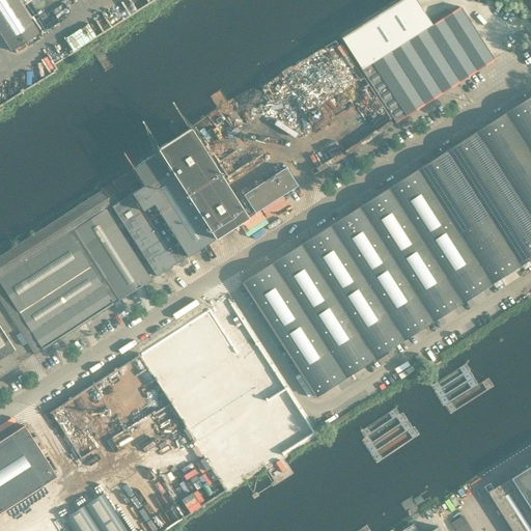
[(0,0),(0,33),(11,51),(39,33),(18,0),(0,0)]
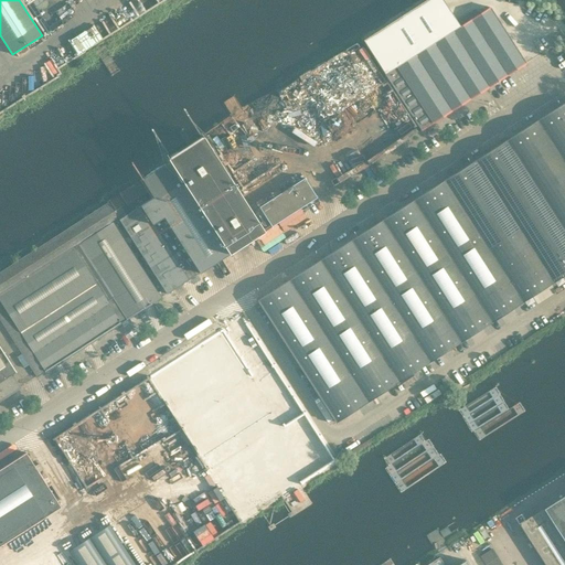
[(139,0),(151,10),(160,0),(139,0)]
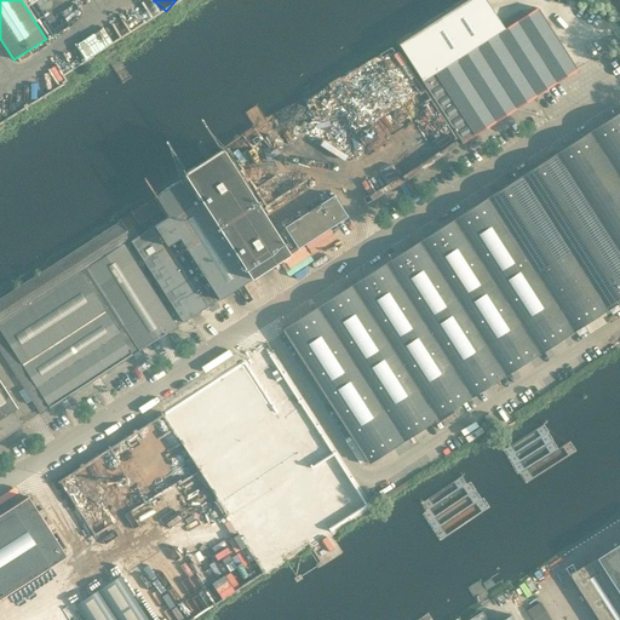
[(484,0),(468,0),(399,45),(423,82),(461,143),(533,97),(535,96),(541,92),(546,90),(551,86),(577,69),(537,9),(504,29),(484,0)]
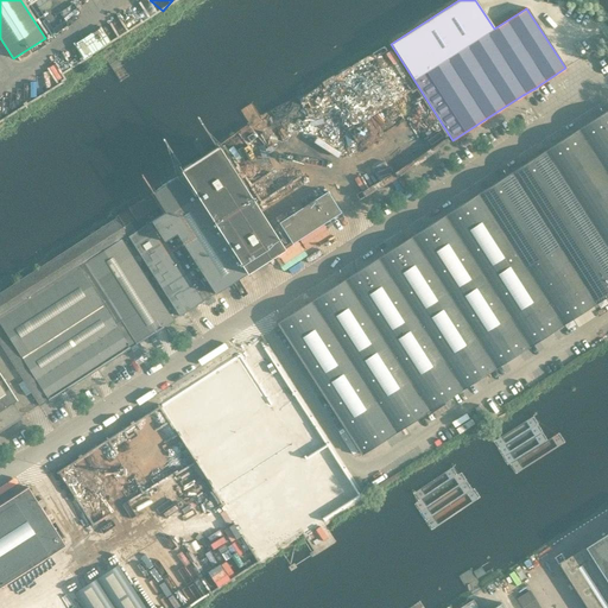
[(461,390),(607,293),(607,109),(277,323),(360,454),(461,390)]
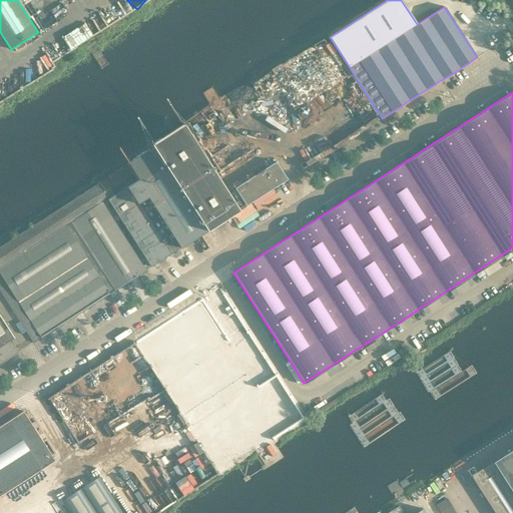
[(239,209),(195,142),(185,126),(127,163),(108,175),(115,186),(134,174),(138,179),(108,199),(151,267),(195,238),(239,209)]
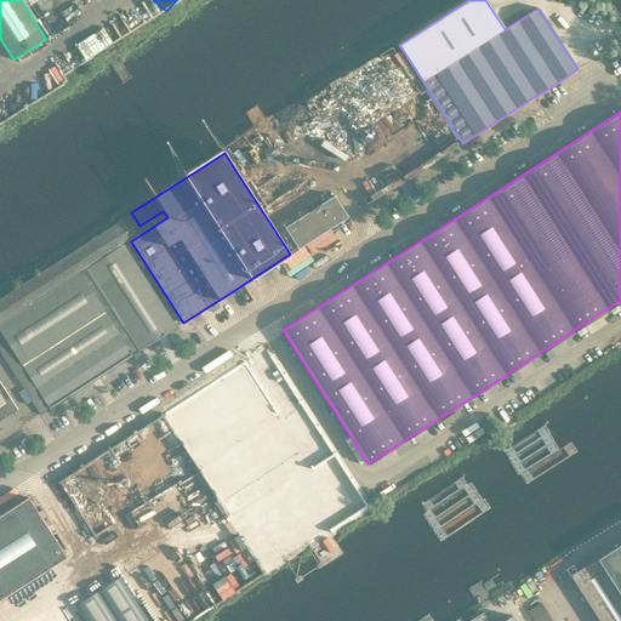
[(285,227),(298,249),(348,217),(334,195),(285,227)]
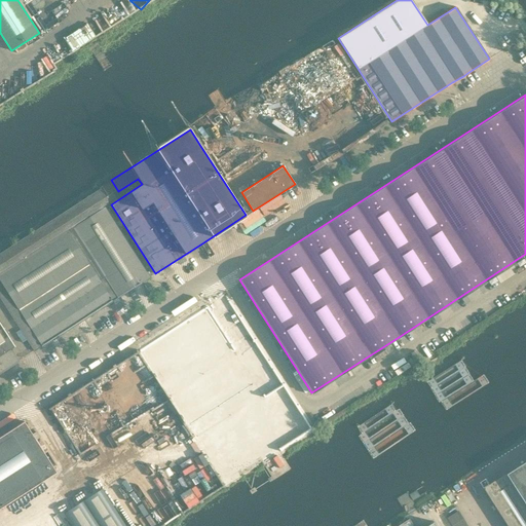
[(101,189),(0,253),(0,297),(34,350),(42,345),(126,292),(150,276),(105,208),(103,209),(102,207),(109,201),(106,197),(101,189)]
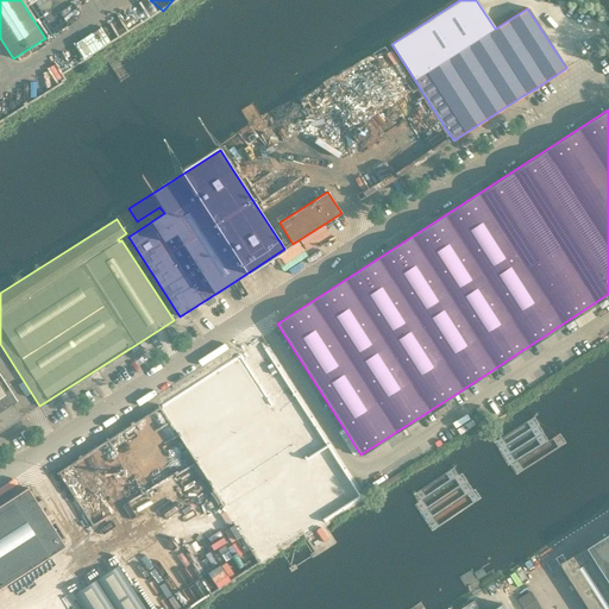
[(176,427),(256,382),(240,356),(98,439),(105,450),(107,449),(110,453),(115,450),(117,451),(158,427),(170,446),(168,447),(173,454),(187,446),(176,427)]
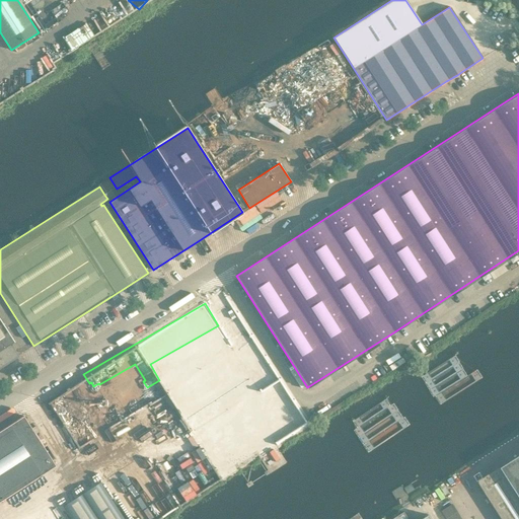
[(0,367),(18,356),(18,357),(19,356),(11,344),(14,342),(14,341),(13,342),(0,319),(0,367)]
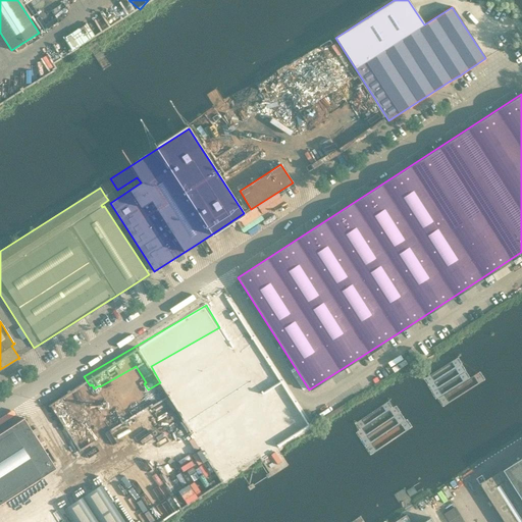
[(242,337),(177,375),(210,430),(274,393),(242,337)]
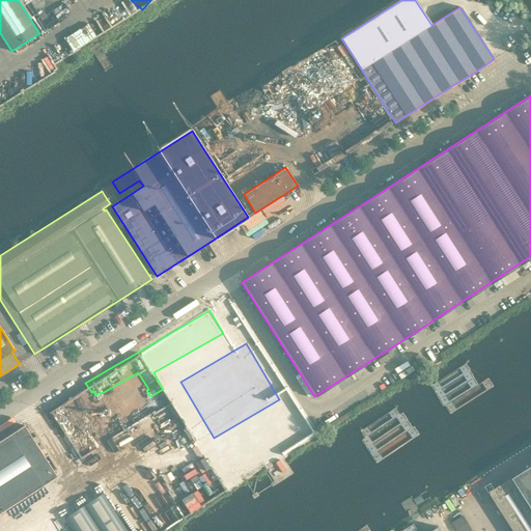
[(0,512),(57,476),(54,472),(23,425),(0,440),(0,512)]
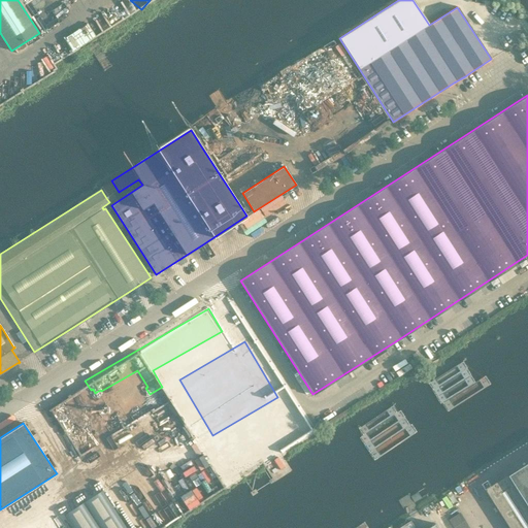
[(527,463),(516,472),(527,491),(527,463)]
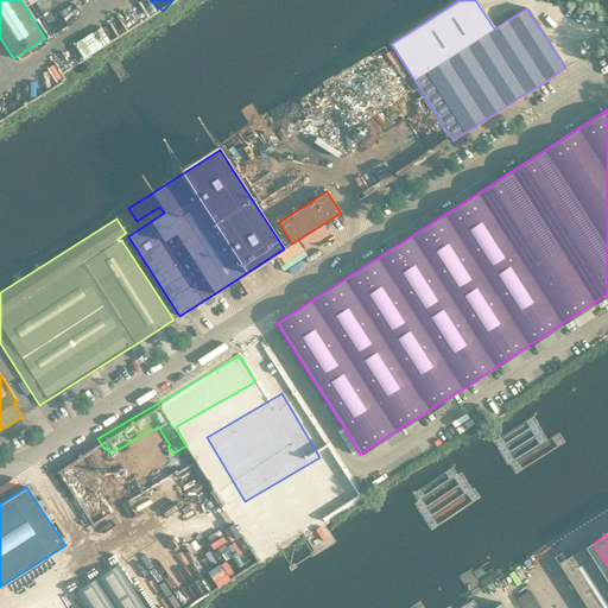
[(607,607),(607,577),(588,546),(561,564),(583,600),(581,602),(577,596),(565,605),(567,607),(586,607),(588,607),(607,607)]
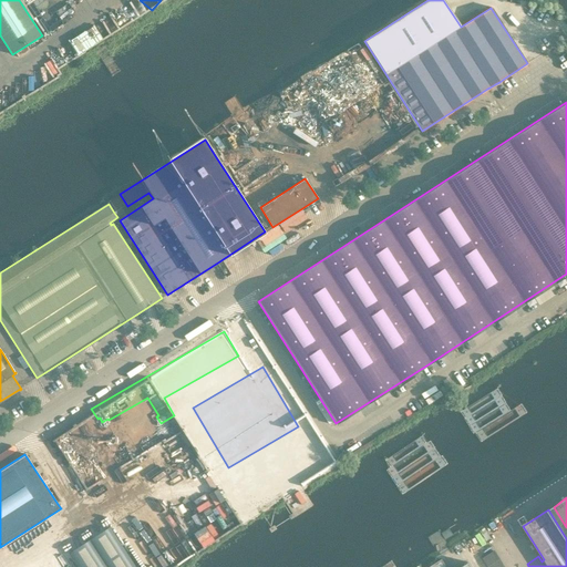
[(137,566),(113,525),(68,550),(76,566),(137,566)]
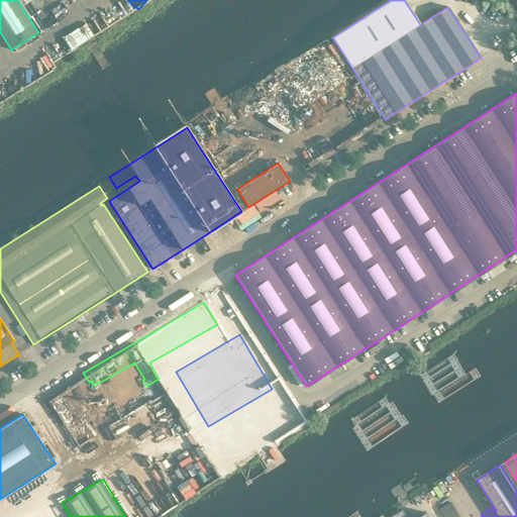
[(445,516),(460,516),(461,516),(449,499),(439,507),(445,516)]
